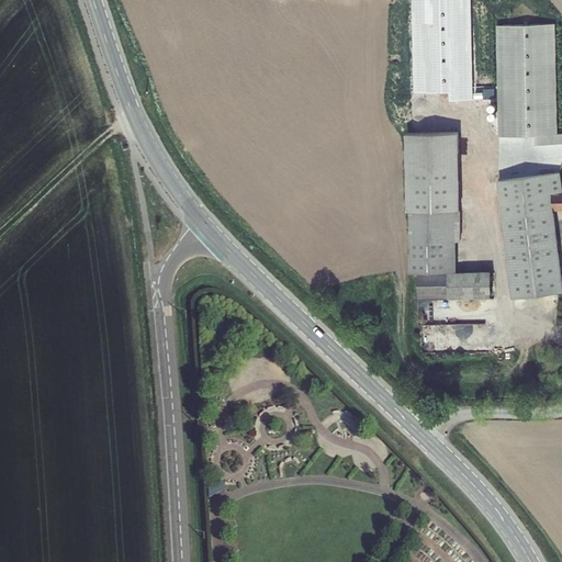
[(497,82),(498,137),(557,136),(557,134),(554,26),(496,27),(497,82)]
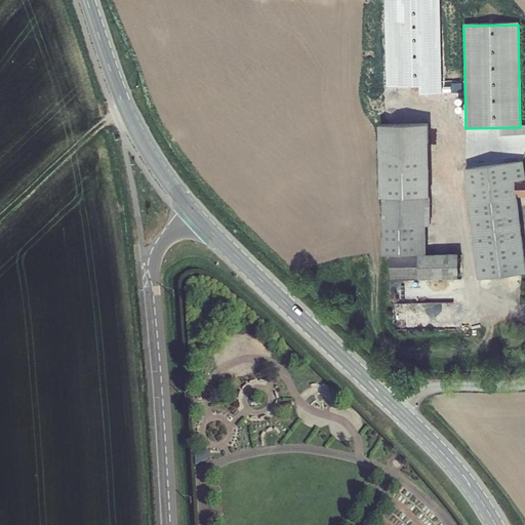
[(382,203),(427,200),(421,128),(375,131),(380,203),(382,203)]
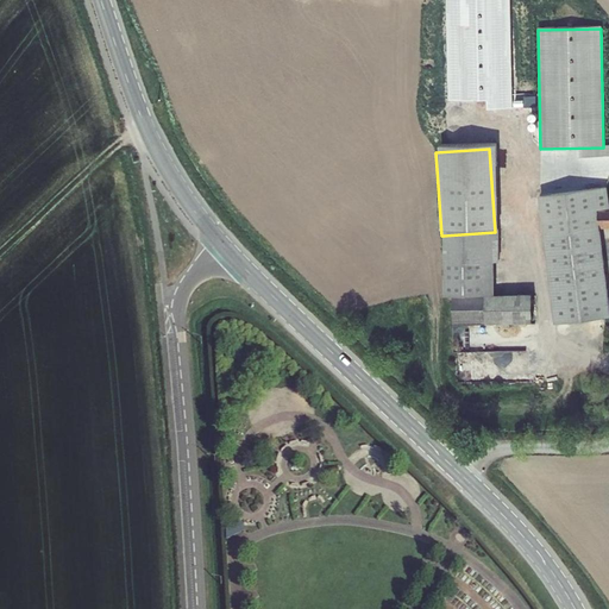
[(608,320),(608,311),(603,228),(602,212),(608,211),(608,190),(546,195),(550,234),(557,325),(584,322),(586,321),(591,320),(595,320),(598,321),(608,320)]
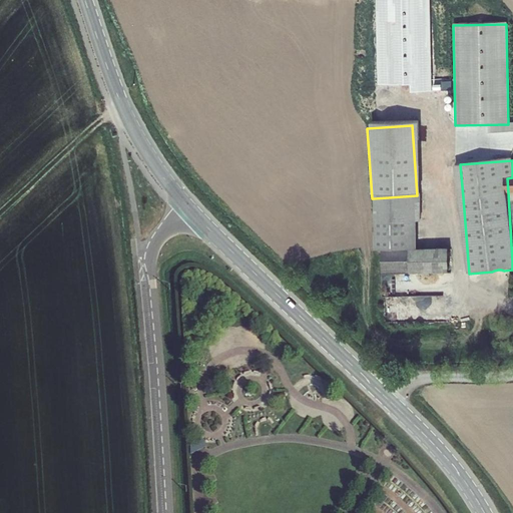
[(417,195),(374,198),(377,251),(382,251),(410,249),(415,249),(414,221),(424,220),(422,195),(417,195)]
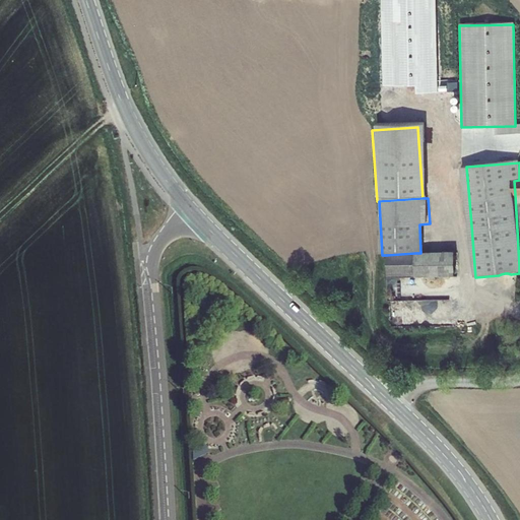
[(415,253),(417,276),(456,273),(454,251),(420,253),(415,253)]
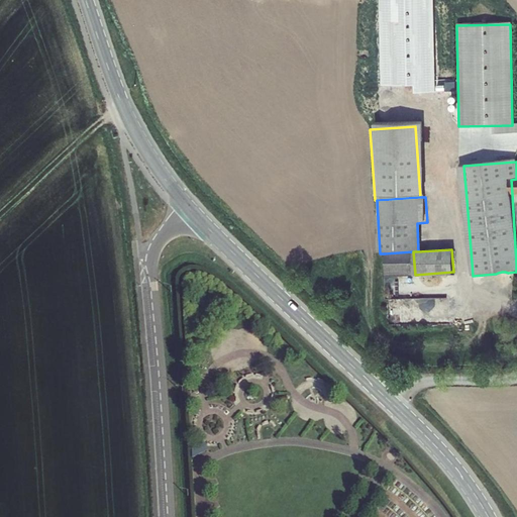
[(386,276),(415,275),(413,251),(385,253),(386,276)]
